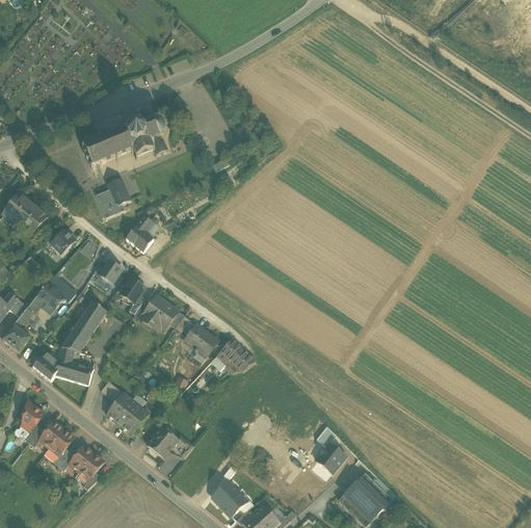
[(91,168),(93,170),(132,154),(134,159),(151,152),(154,157),(166,151),(162,140),(160,141),(158,137),(160,136),(162,134),(164,131),(163,126),(162,123),(159,121),(154,120),(151,120),(147,110),(118,122),(121,128),(89,140),(89,141),(82,146),(82,147),(80,148),(89,168),(91,168)]
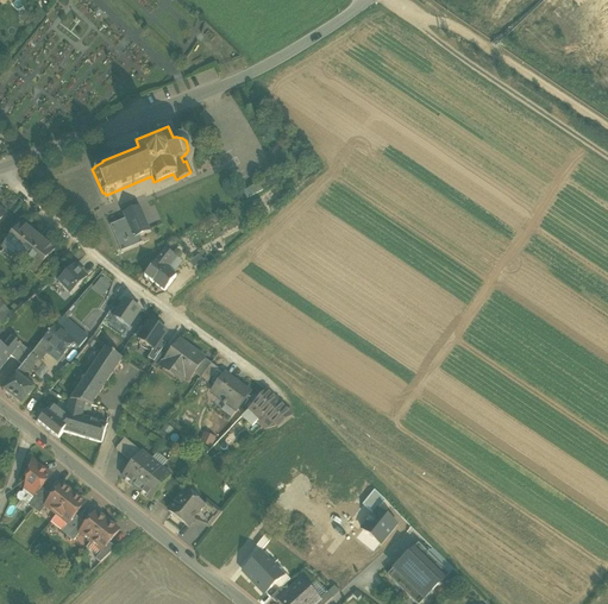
[(246,196),(262,187),(257,180),(242,188),(246,196)]
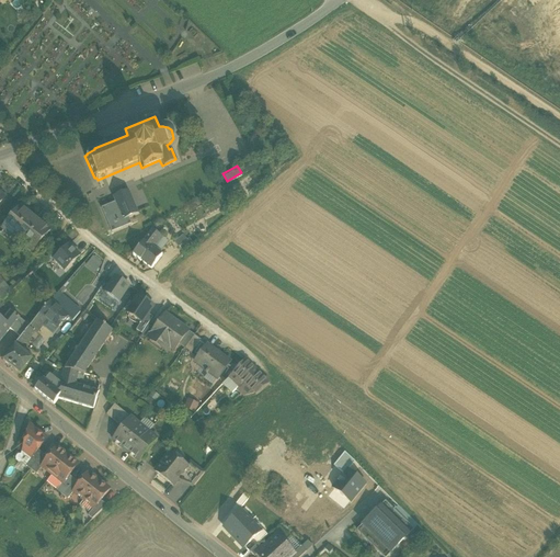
[(127,215),(137,211),(127,188),(112,194),(114,200),(123,217),(127,215)]
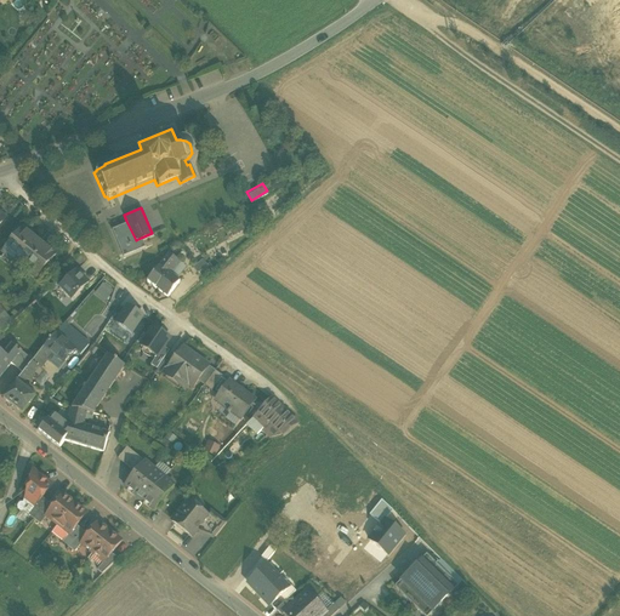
[(242,227),(237,217),(226,223),(231,233),(242,227)]
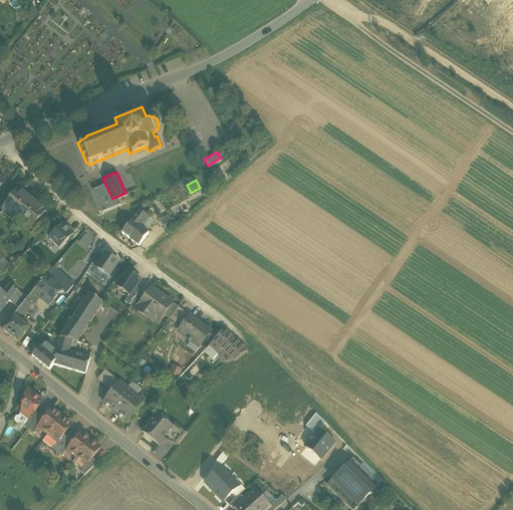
[(101,211),(119,203),(116,197),(112,199),(104,183),(91,188),(101,211)]
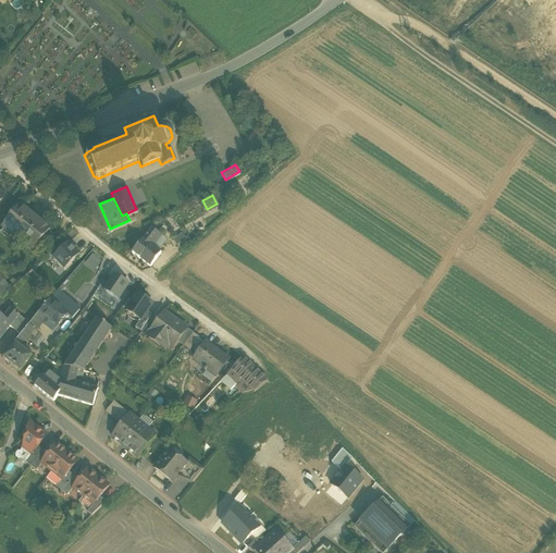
[(39,218),(42,214),(35,209),(33,212),(20,201),(1,223),(32,247),(49,225),(39,218)]
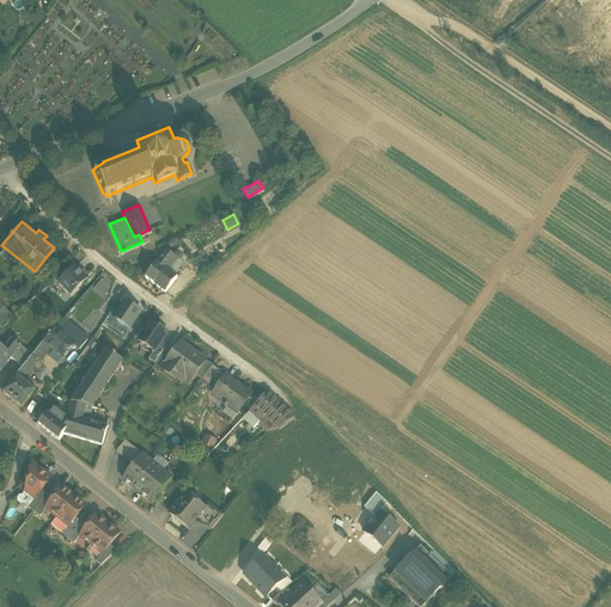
[(157,259),(166,268),(177,256),(181,251),(177,249),(173,252),(166,247),(157,259)]
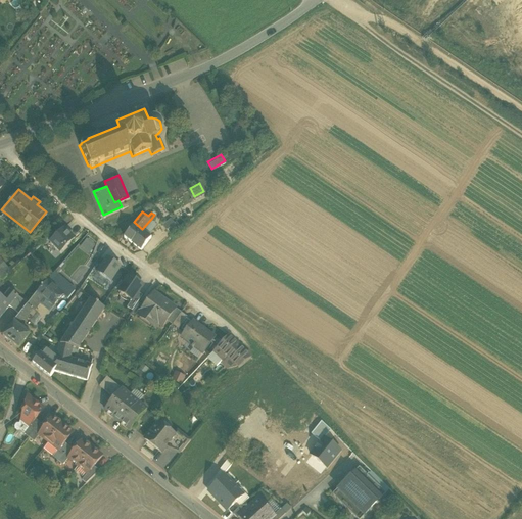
[(161,223),(165,227),(174,221),(170,217),(161,223)]
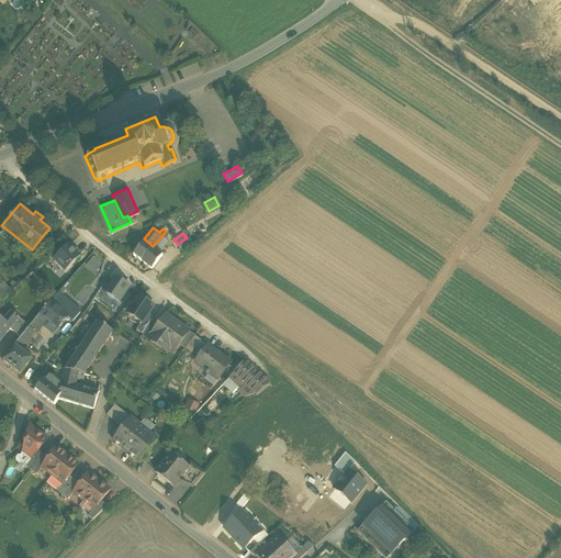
[(168,240),(163,235),(153,246),(159,252),(168,240)]
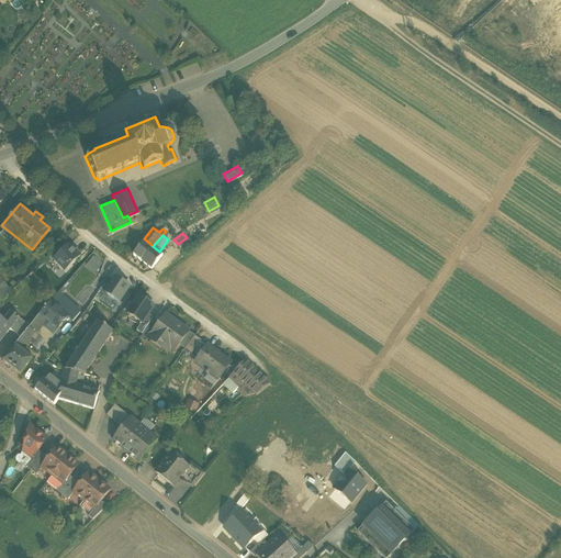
[(183,250),(193,242),(188,236),(187,237),(178,244),(183,250)]
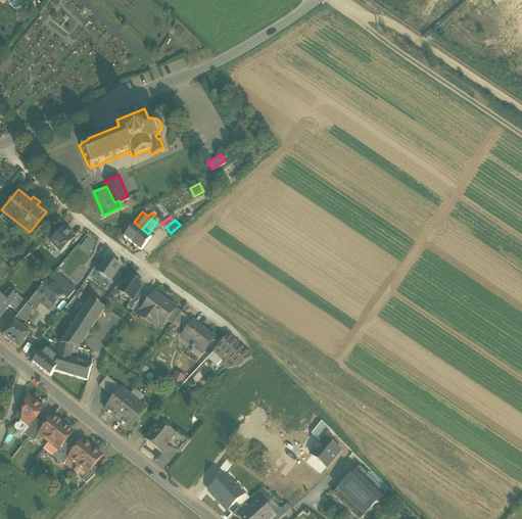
[(142,229),(134,222),(123,235),(140,248),(150,236),(148,234),(142,229)]
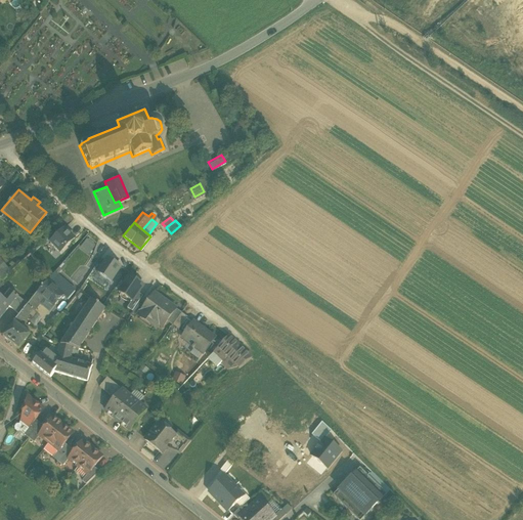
[(51,239),(59,229),(55,225),(46,233),(51,239)]
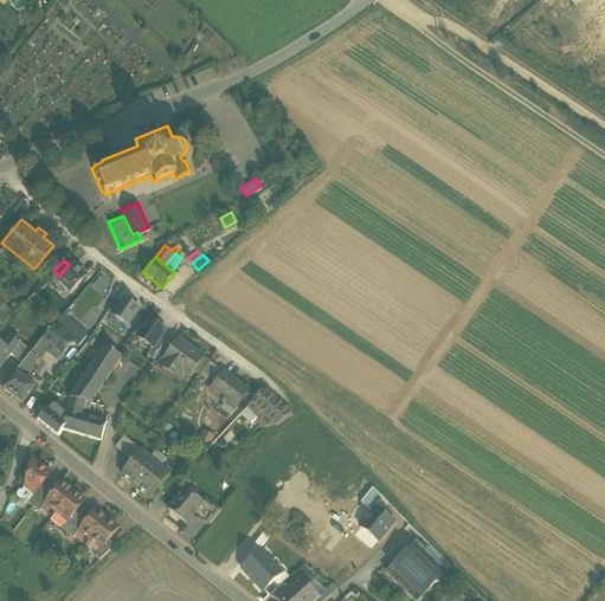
[(84,272),(73,262),(69,265),(59,276),(57,277),(69,290),(77,282),(76,282),(84,272)]
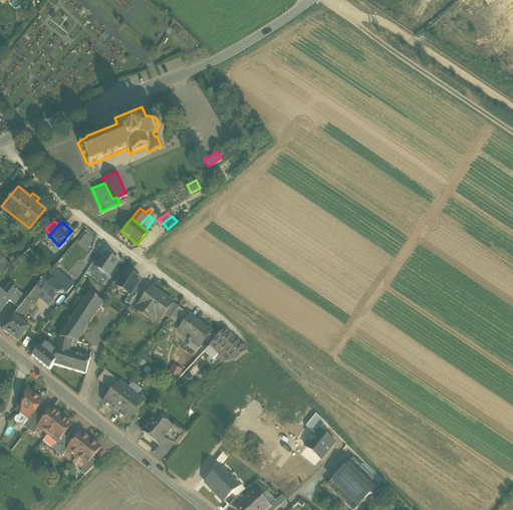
[(77,239),(87,246),(94,237),(84,230),(77,239)]
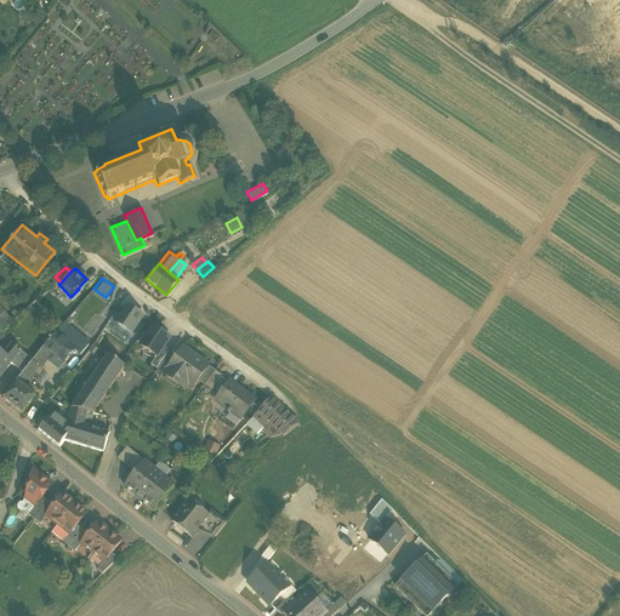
[(0,302),(0,321),(3,325),(12,317),(0,302)]
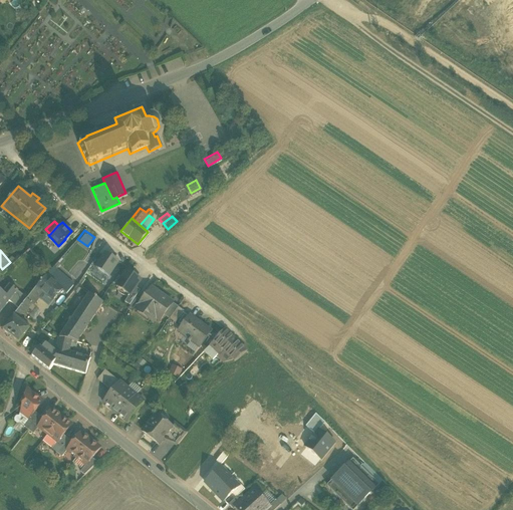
[(117,259),(104,251),(94,265),(107,274),(117,259)]
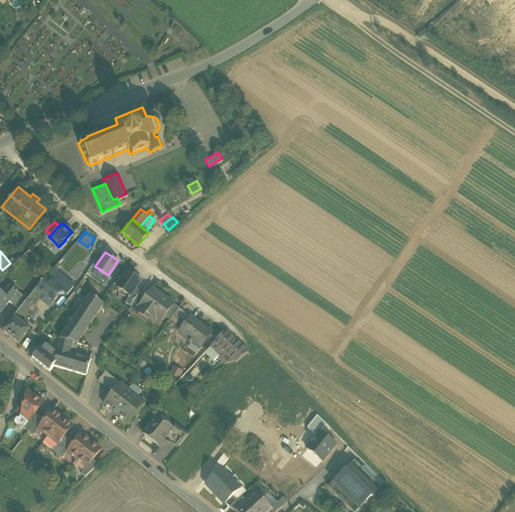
[(66,292),(73,283),(55,268),(59,263),(56,261),(26,296),(25,297),(31,302),(32,303),(42,291),(51,299),(61,288),(66,292)]
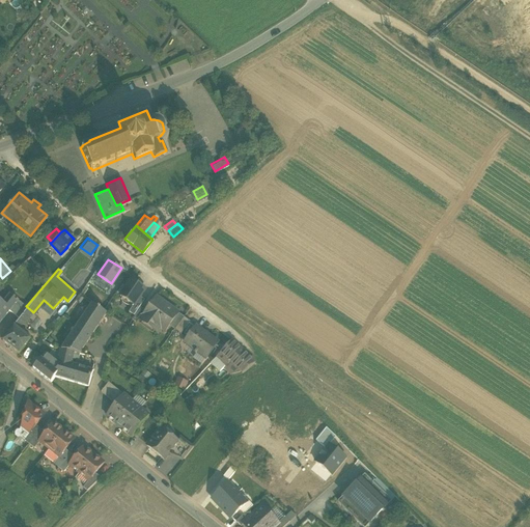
[(144,286),(130,277),(119,294),(133,303),(138,295),(144,286)]
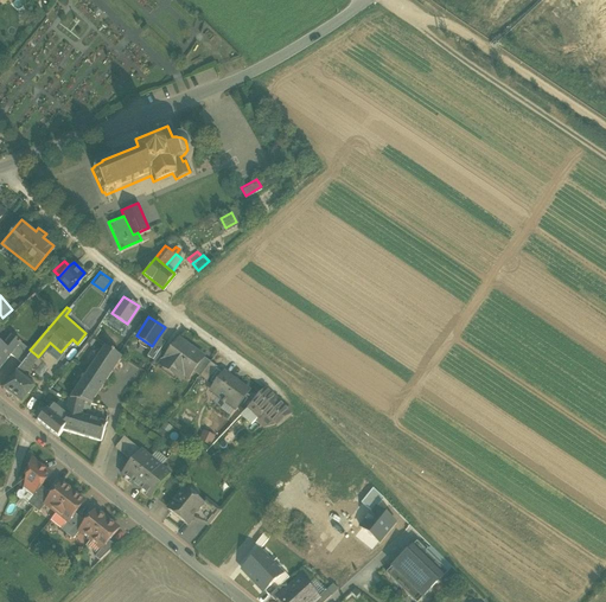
[(0,363),(10,351),(19,339),(11,332),(2,343),(0,340),(0,363)]
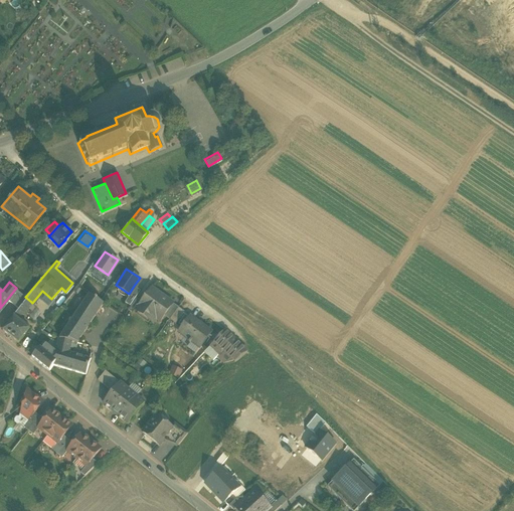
[(139,289),(134,286),(129,294),(124,301),(129,304),(139,289)]
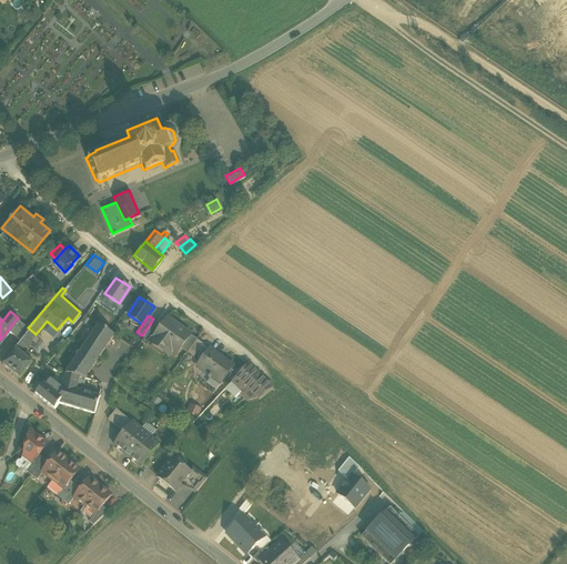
[(155,330),(148,341),(158,348),(168,354),(171,350),(175,353),(181,346),(190,333),(166,315),(155,330)]
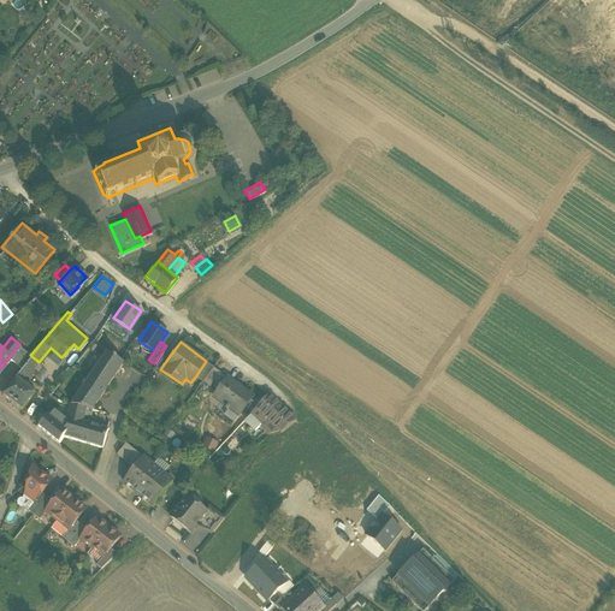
[(30,355),(31,354),(19,344),(10,356),(22,366),(30,355)]
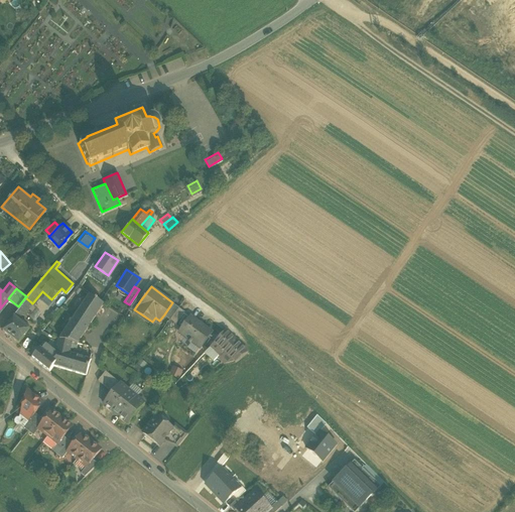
[(75,312),(89,323),(103,301),(96,297),(97,296),(95,295),(89,291),(75,312)]
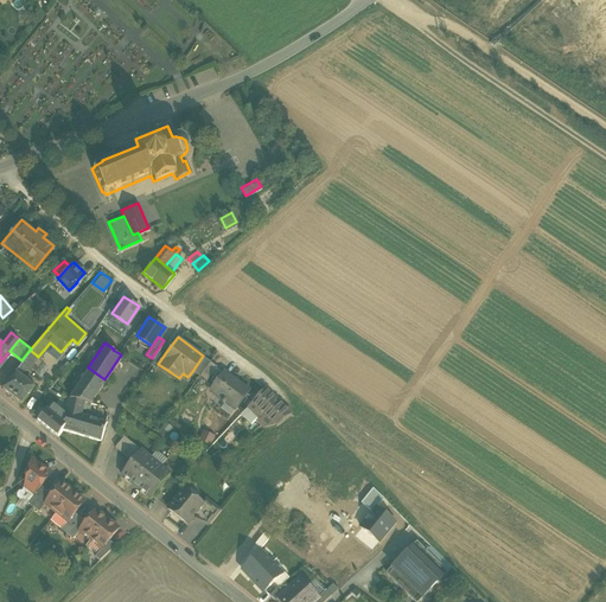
[(160,348),(150,363),(155,366),(158,364),(166,352),(160,348)]
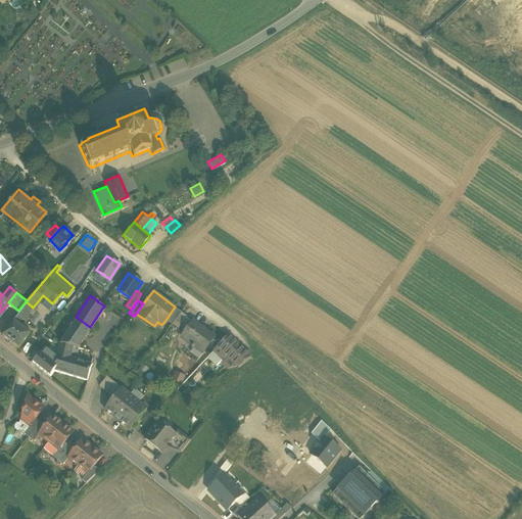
[(32,307),(26,301),(18,311),(2,333),(18,345),(30,331),(17,322),(20,318),(24,318),(32,307)]
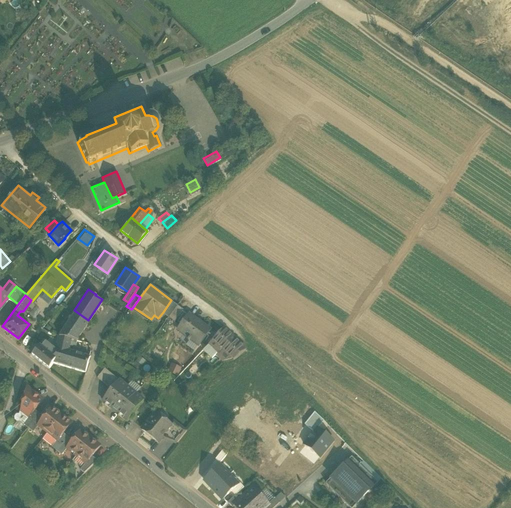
[(171,300),(163,312),(168,315),(176,303),(171,300)]
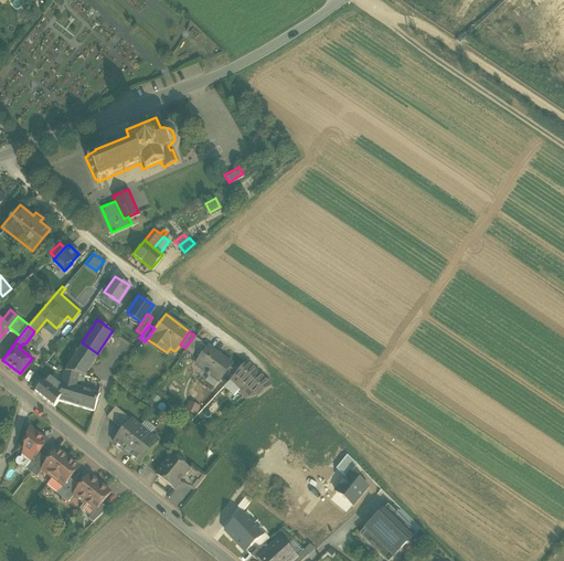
[(194,335),(185,348),(192,353),(202,340),(194,335)]
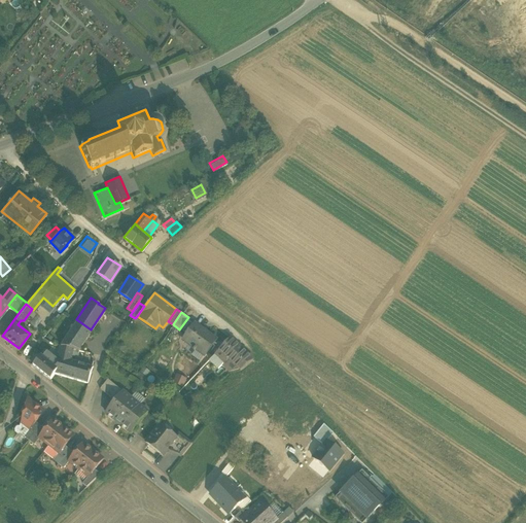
[(61,343),(60,344),(72,346),(78,348),(91,329),(76,319),(61,343)]
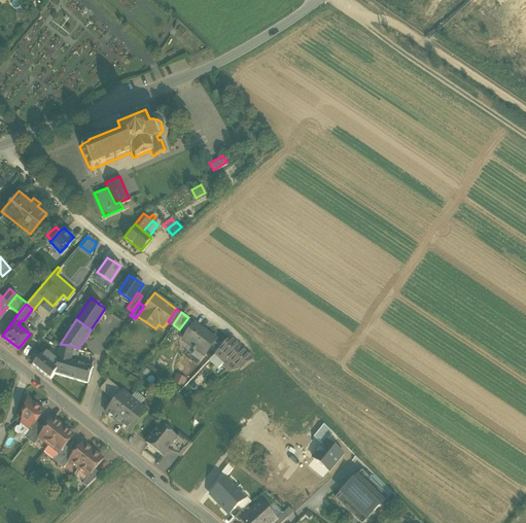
[(201,326),(194,321),(185,334),(190,338),(188,341),(195,345),(193,348),(194,349),(196,347),(204,353),(214,339),(200,327),(201,326)]
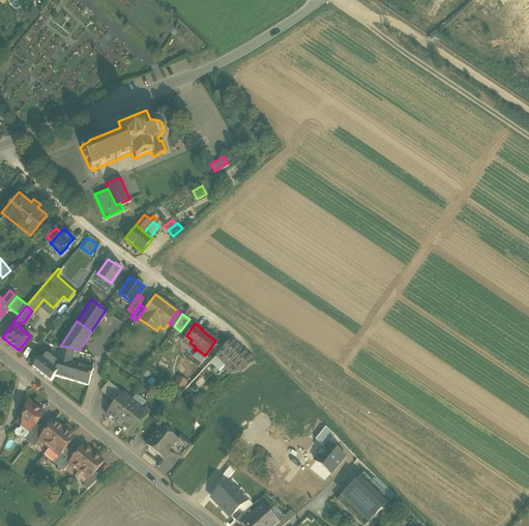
[(254,359),(230,337),(213,354),(231,371),(239,368),(240,370),(254,359)]
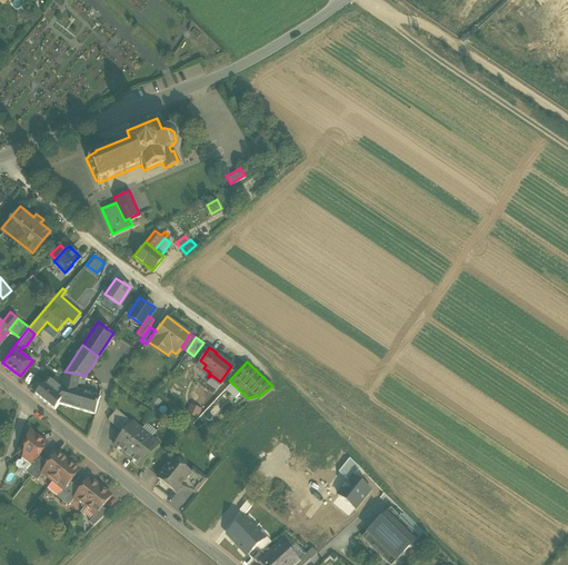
[(61,383),(76,387),(78,374),(65,372),(63,370),(61,383)]
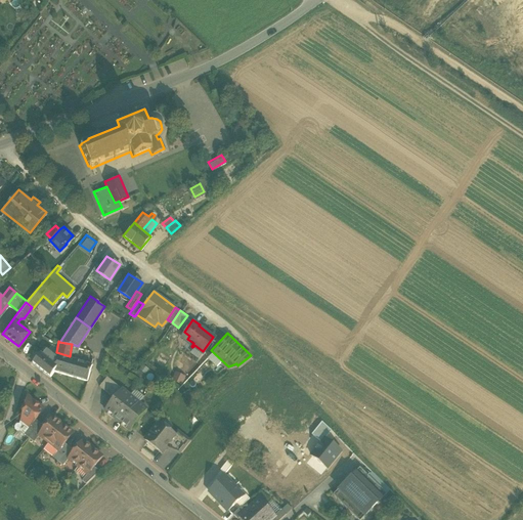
[(33,358),(40,349),(35,345),(28,354),(33,358)]
